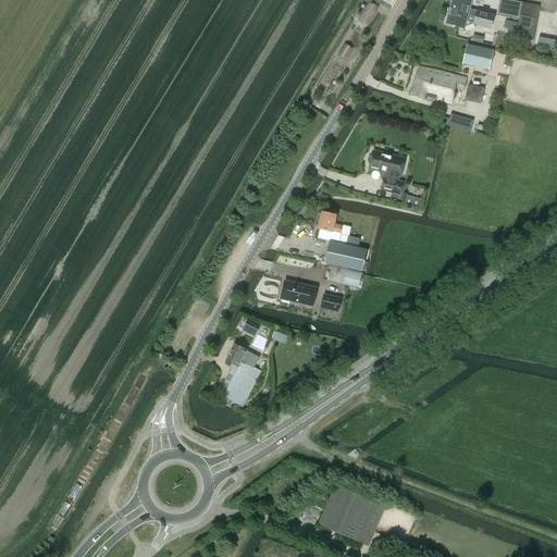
[(366,0),(366,2),(369,4),(361,17),(369,22),(378,9),(374,7),(376,2),(390,10),(395,0),(366,0)]
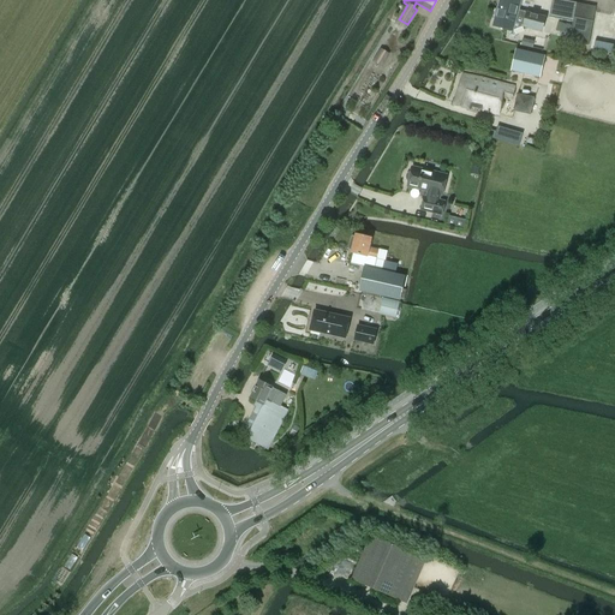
[(500,0),(493,27),(513,31),(513,30),(523,27),(542,33),(545,18),(518,11),(520,0),(500,0)]
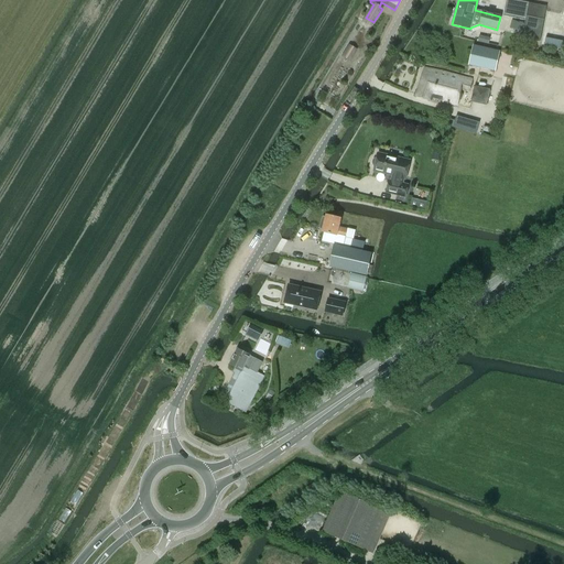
[(540,42),(544,20),(546,7),(512,0),(506,0),(503,17),(525,21),(521,39),(540,42)]
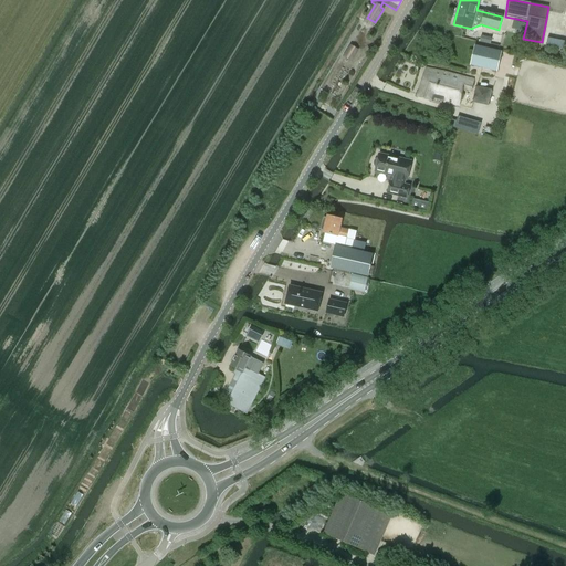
[(547,38),(546,45),(564,49),(565,41),(547,38)]
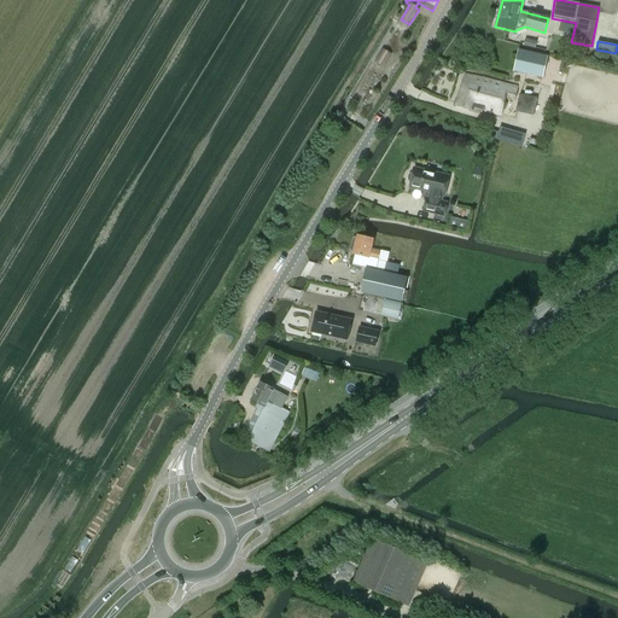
[(375,62),(384,66),(391,54),(383,50),(375,62)]
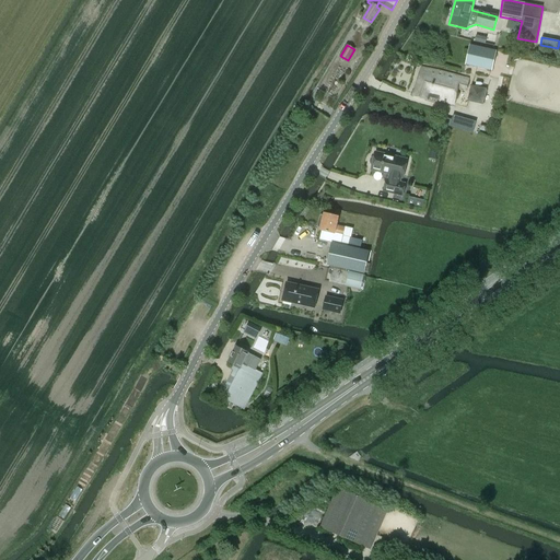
[(466,66),(491,71),(496,51),(470,46),(466,66)]
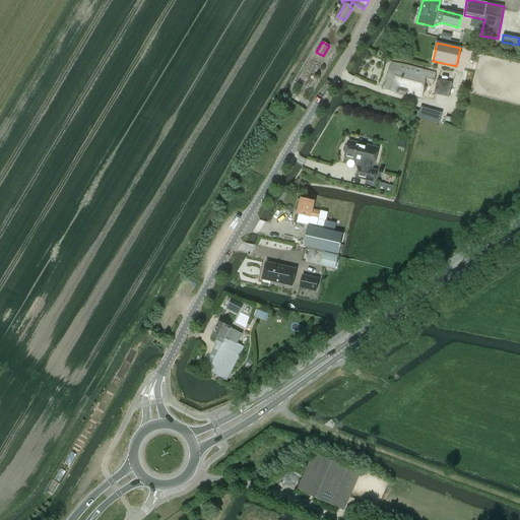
[(433,84),(436,73),(406,66),(391,63),(384,89),(399,93),(399,91),(421,98),(425,81),(433,84)]
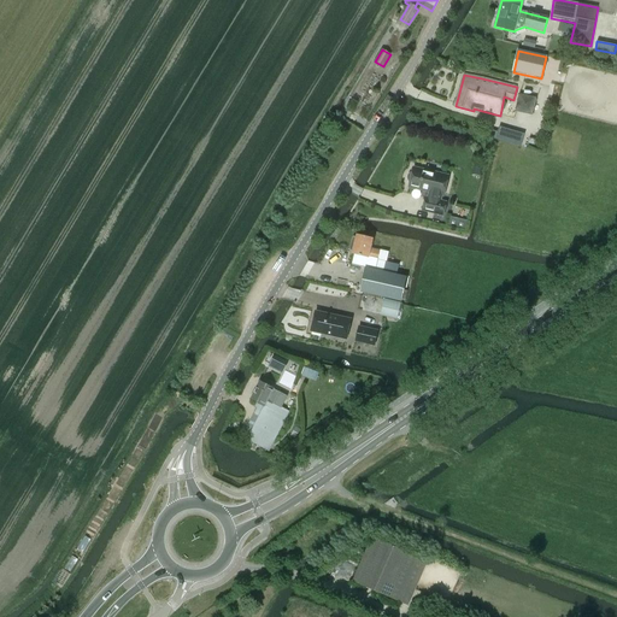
[(517,111),(535,113),(538,98),(521,94),(517,111)]
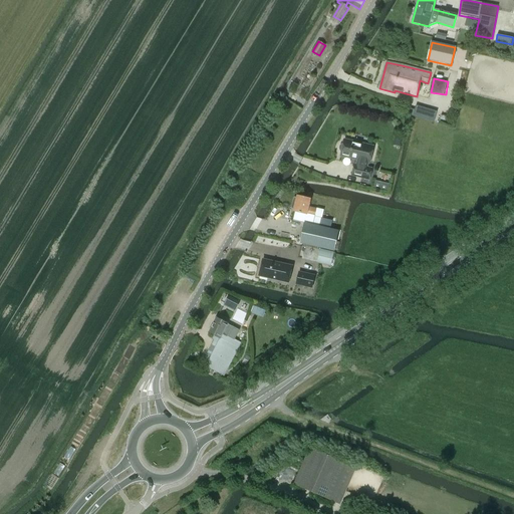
[(413,115),(434,122),(437,111),(416,105),(415,109),(413,115)]
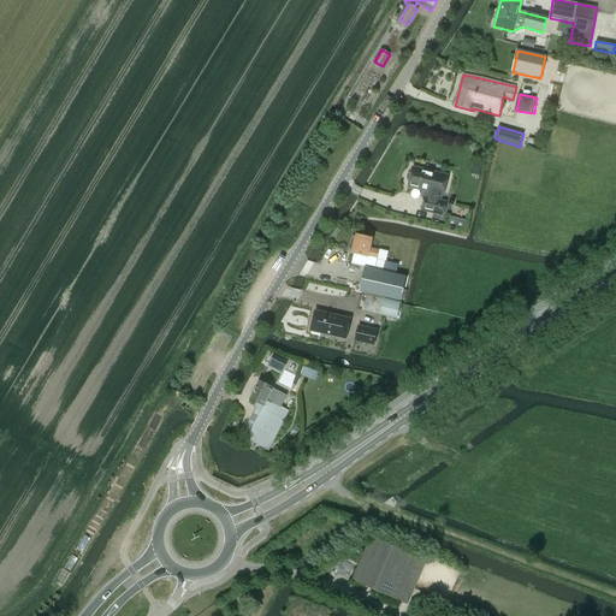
[(427,199),(438,201),(440,194),(443,195),(448,176),(413,167),(412,171),(408,173),(408,175),(407,178),(407,179),(409,182),(408,187),(428,191),(427,199)]
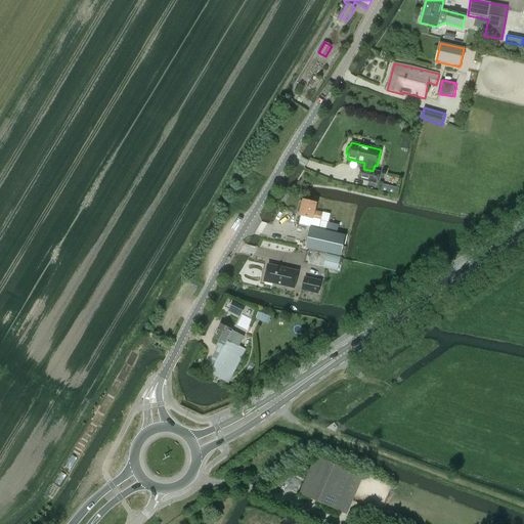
[(379,173),(373,171),(363,169),(361,168),(358,178),(377,182),(379,173)]
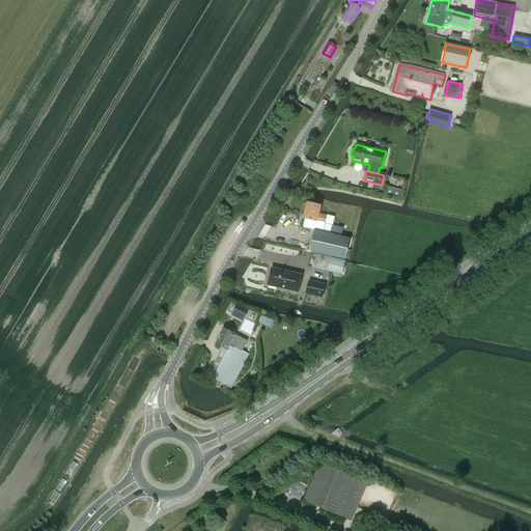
[(304,205),(303,212),(305,213),(303,219),(317,222),(325,224),(323,232),(324,233),(331,234),(341,238),(343,228),(332,225),(334,218),(319,214),(322,206),(307,202),(306,205),(304,205)]
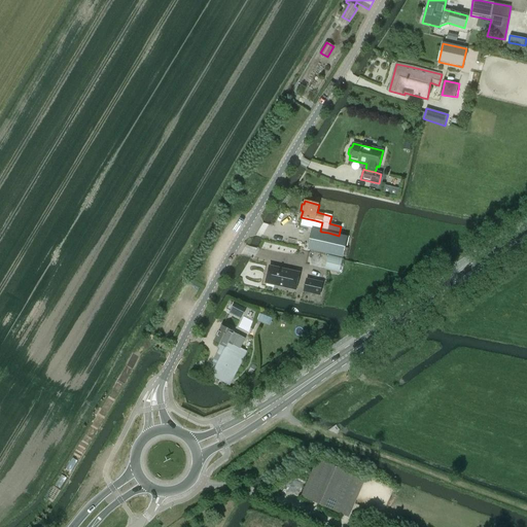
[(347,237),(328,233),(321,232),(315,230),(310,250),(343,257),(347,237)]
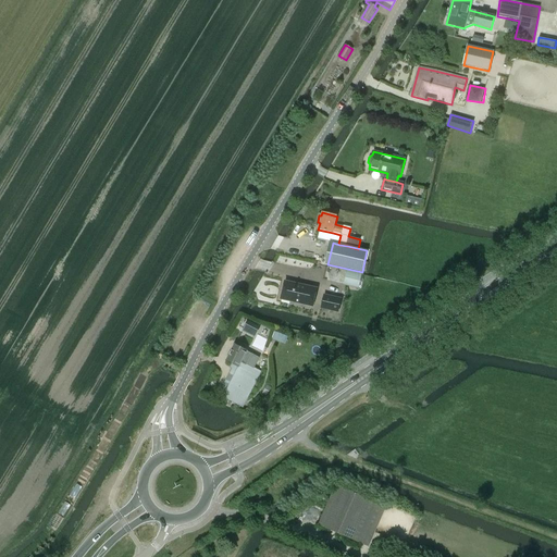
[(361,274),(350,271),(347,285),(358,288),(361,274)]
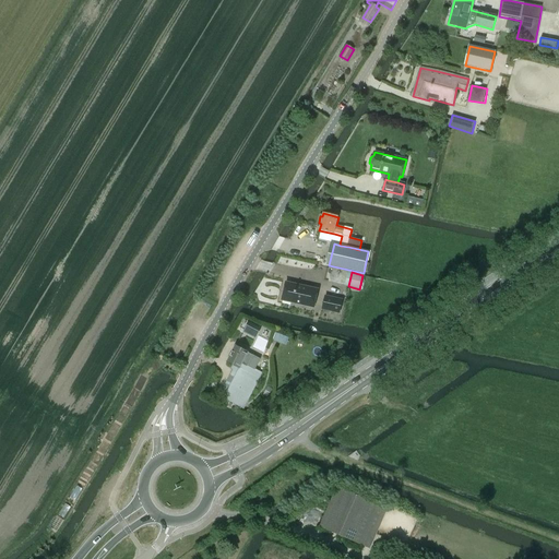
[(282,299),(283,300),(313,307),(318,289),(286,283),(282,299)]
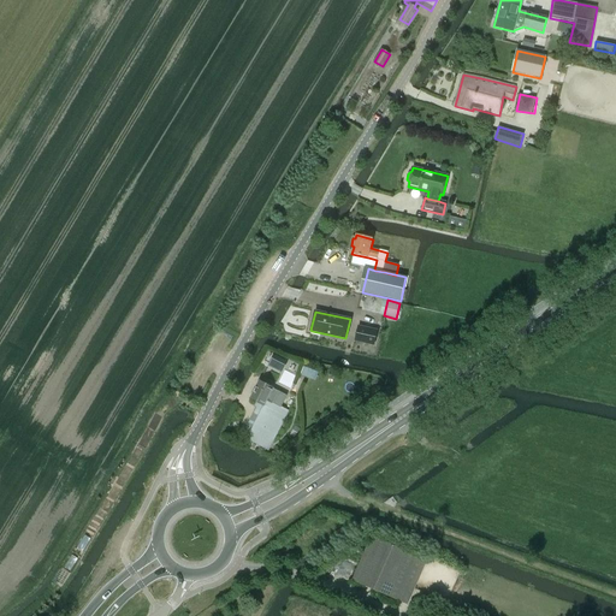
[(359,326),(355,341),(374,344),(377,331),(359,326)]
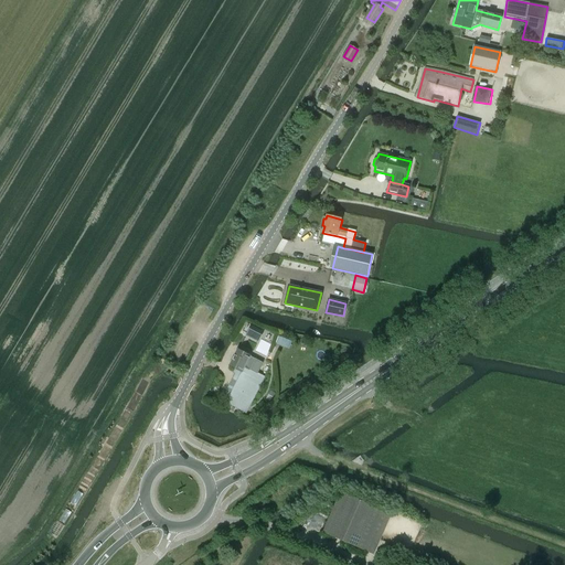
[(247,323),(243,333),(247,336),(252,326),(247,323)]
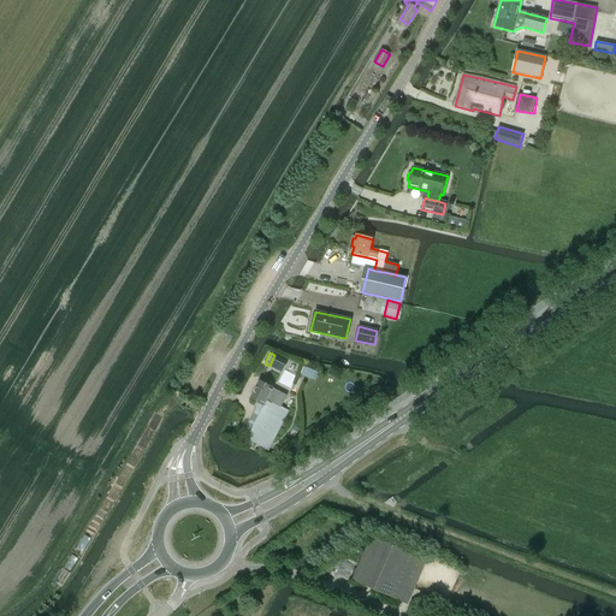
[(202,397),(209,384),(190,374),(184,389),(202,397)]
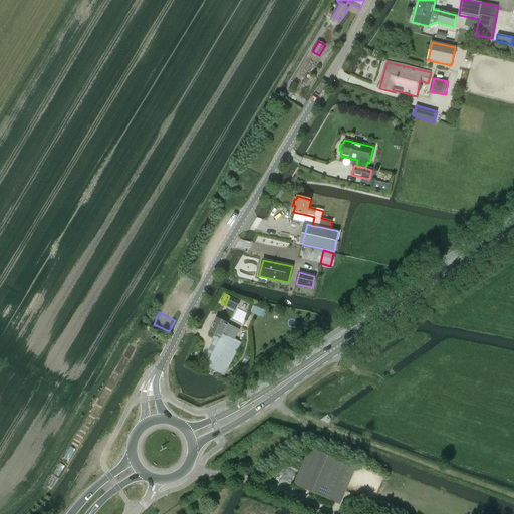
[(216,318),(209,332),(220,338),(212,354),(205,366),(223,376),(230,363),(239,345),(241,342),(235,339),(239,330),(234,327),(227,324),(228,324),(216,318)]
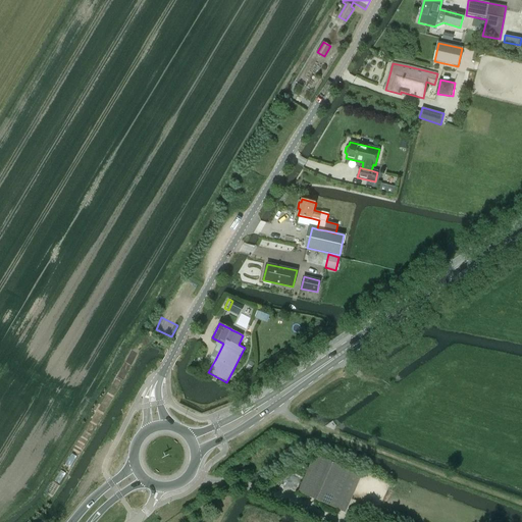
[(314,455),(298,491),(345,513),(345,512),(361,475),(314,455)]
